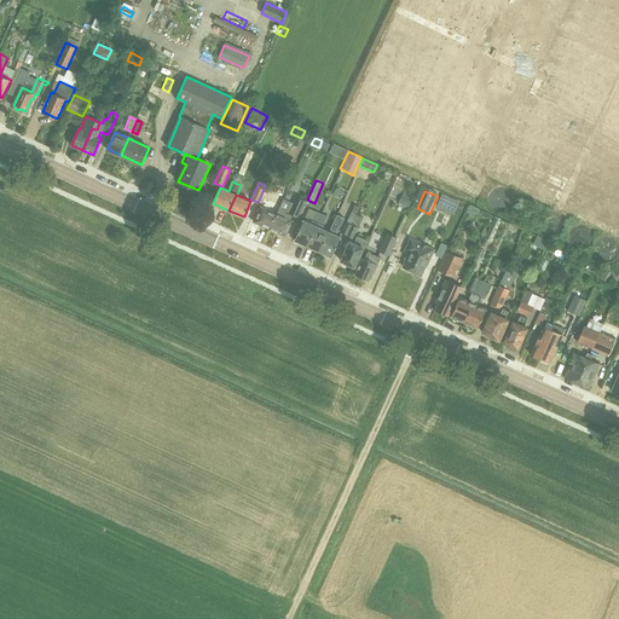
[(399,203),(408,207),(411,202),(405,200),(406,197),(403,195),(399,203)]
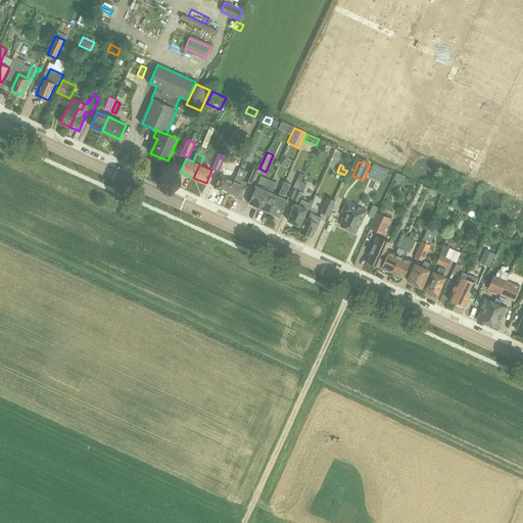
[(380,179),(384,170),(373,164),(369,174),(380,179)]
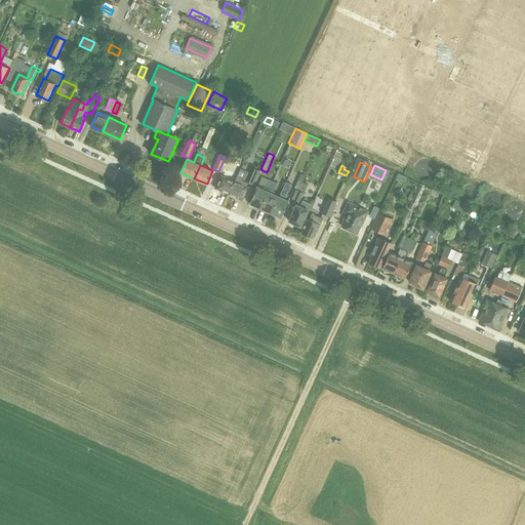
[(254,184),(260,170),(251,166),(245,179),(254,184)]
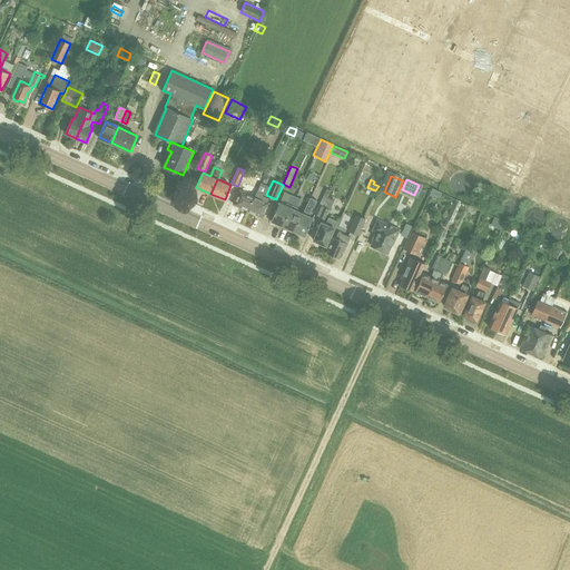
[(248,186),(246,193),(239,190),(234,204),(248,210),(257,190),(248,186)]
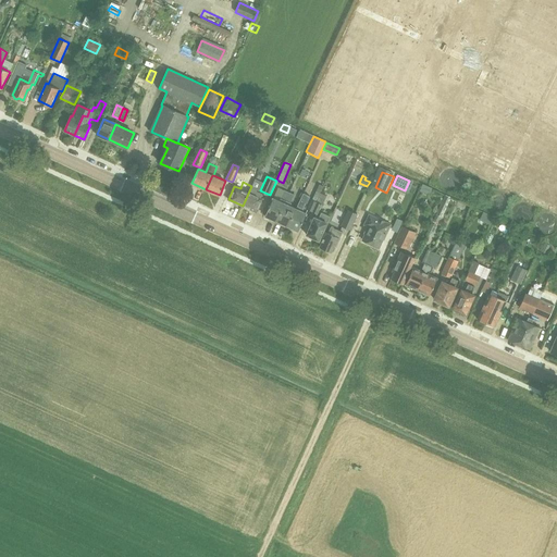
[(311,199),(307,210),(311,212),(321,193),(320,193),(323,185),(319,184),(312,200),(311,199)]
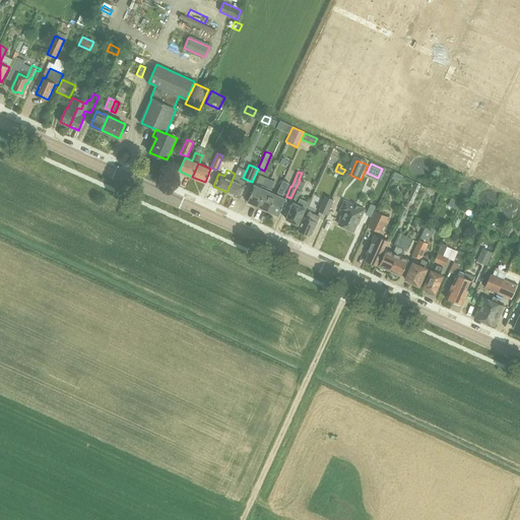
[(235,174),(226,192),(240,197),(245,185),(244,185),(245,181),(240,178),(241,177),(235,174)]
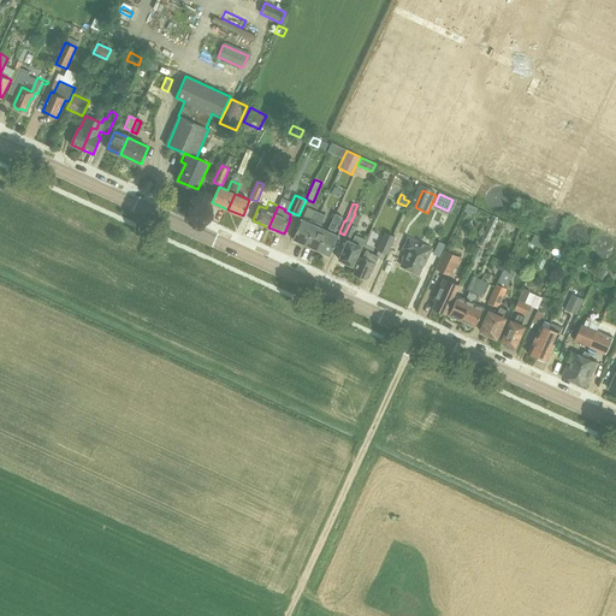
[(309,223),(302,219),(294,238),(295,238),(295,240),(300,242),(301,242),(306,244),(320,213),(315,211),(309,223)]
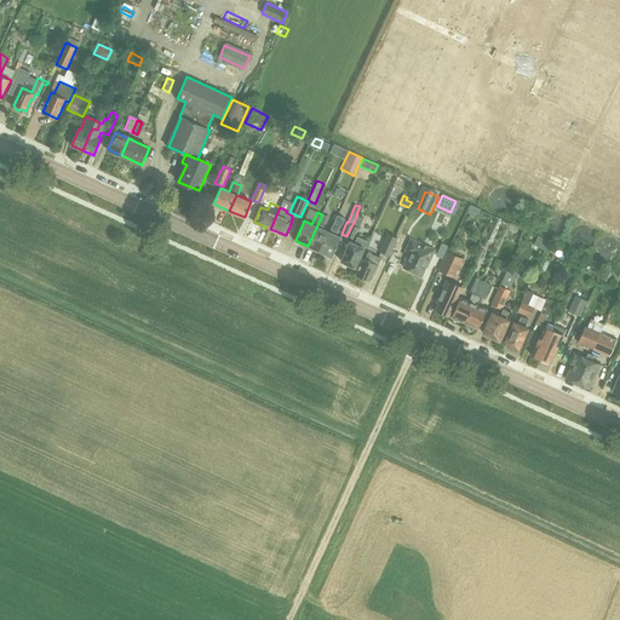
[(327,217),(322,214),(308,246),(313,247),(314,248),(319,251),(320,251),(321,251),(329,233),(322,229),(327,217)]
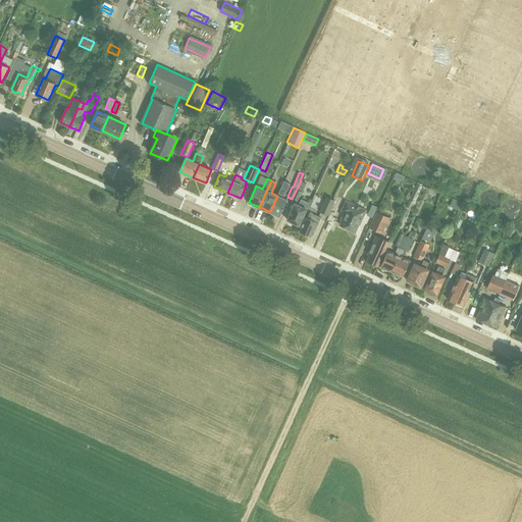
[(277,196),(270,211),(273,213),(273,214),(277,215),(278,215),(279,216),(286,200),(282,198),(285,191),(289,190),(291,184),(284,180),(277,196)]
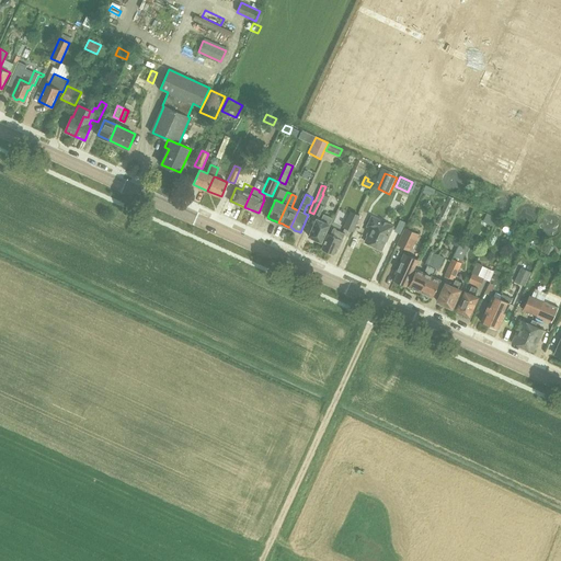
[(323,194),(313,214),(319,216),(323,207),(324,206),(328,196),(323,194)]
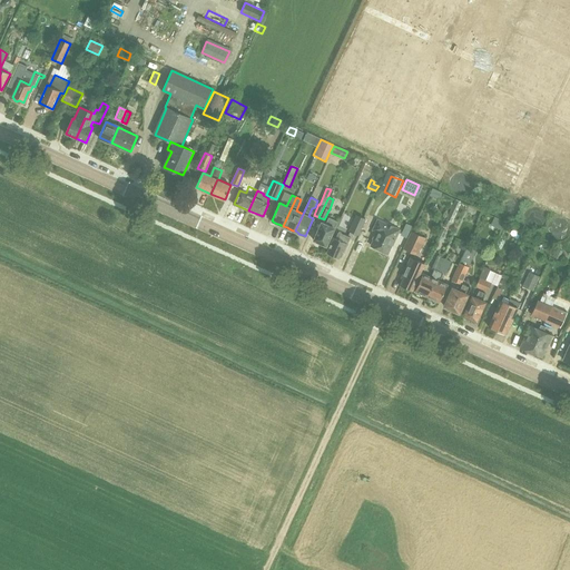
[(461,202),(457,198),(443,226),(449,228),(461,202)]
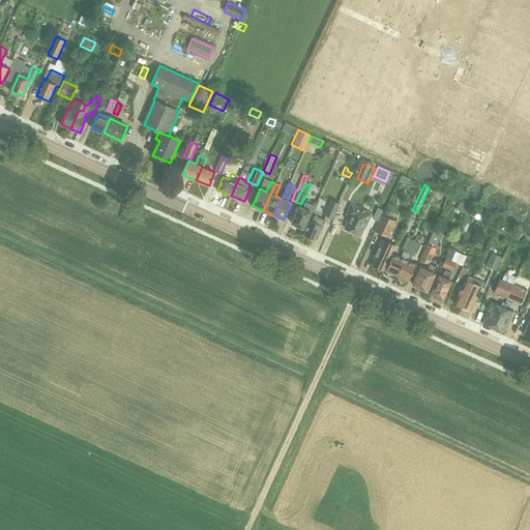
[(331,199),(325,215),(334,218),(341,203),(331,199)]
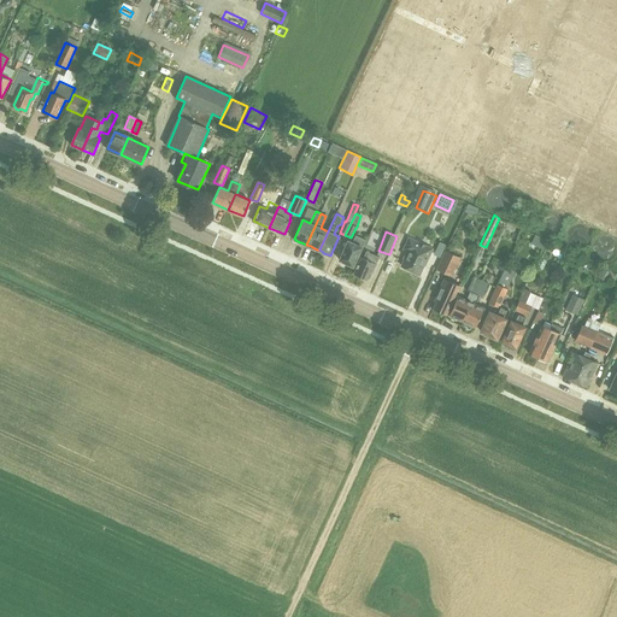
[(360,247),(363,248),(365,240),(356,235),(352,242),(348,240),(340,259),(345,262),(346,265),(350,266),(352,265),(353,265),(360,247)]
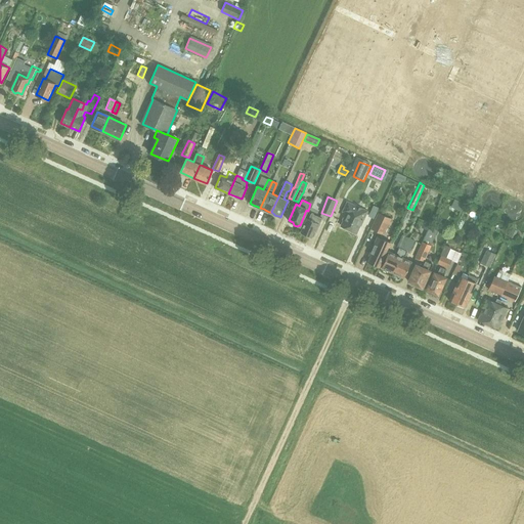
[(343,220),(341,225),(356,232),(360,224),(359,224),(360,222),(362,222),(367,210),(347,202),(343,211),(346,212),(343,220)]
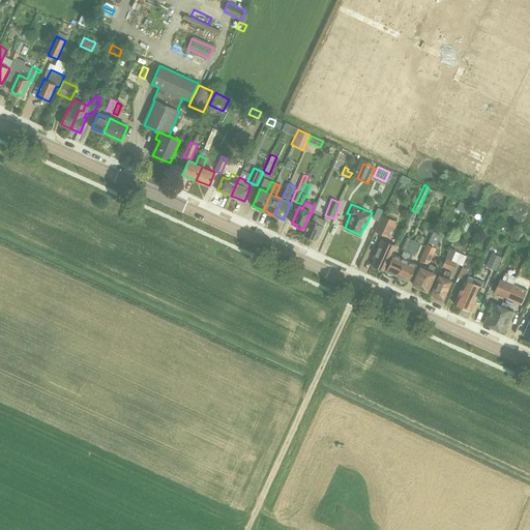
[(312,222),(311,221),(304,235),(308,237),(308,238),(313,240),(314,239),(316,240),(318,234),(320,234),(326,221),(315,215),(312,222)]
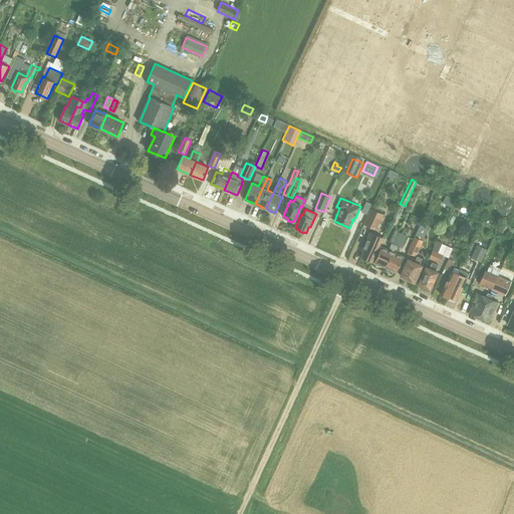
[(370,209),(363,224),(376,230),(383,214),(370,209)]
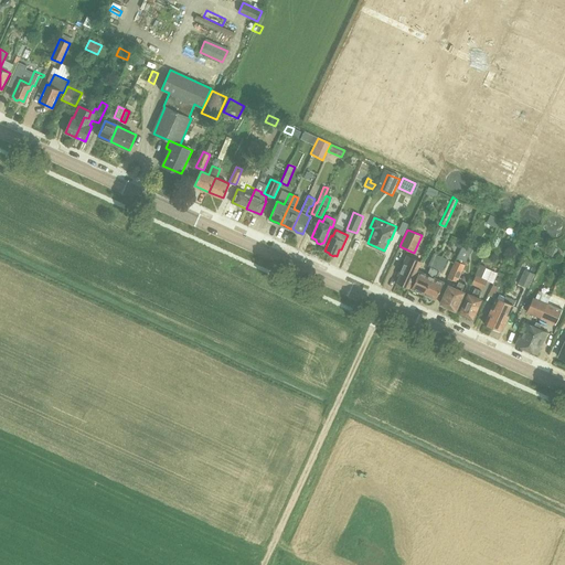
[(455,260),(448,277),(458,281),(460,276),(466,265),(465,264),(473,246),(465,242),(456,260),(455,260)]
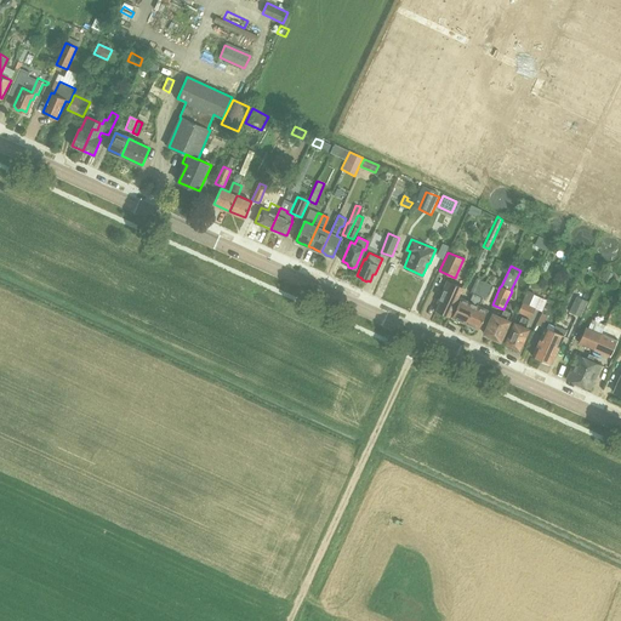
[(466,302),(460,300),(453,317),(454,318),(454,320),(457,322),(460,320),(466,323),(484,281),(477,278),(469,292),(473,294),(471,298),(472,301),(472,302),(467,300),(466,302)]
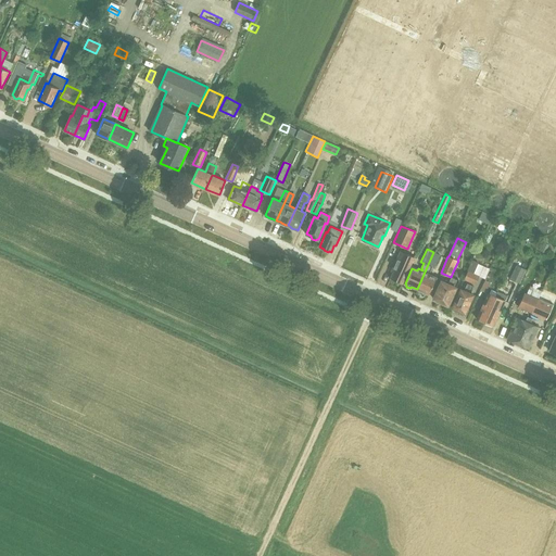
[(403,283),(414,256),(401,251),(395,262),(392,270),(393,270),(390,278),(392,279),(392,280),(395,282),(396,280),(403,283)]
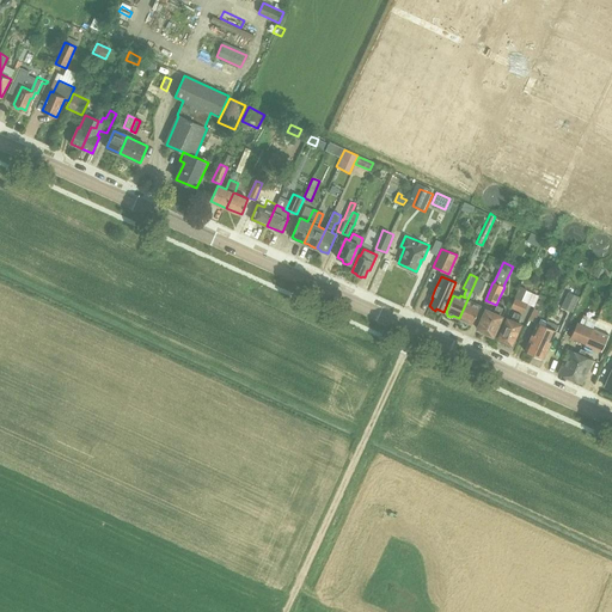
[(484,281),(477,277),(459,318),(464,320),(465,324),(467,325),(471,324),(472,324),(479,307),(475,305),(475,303),(470,300),(471,299),(473,299),(476,294),(478,295),(484,281)]
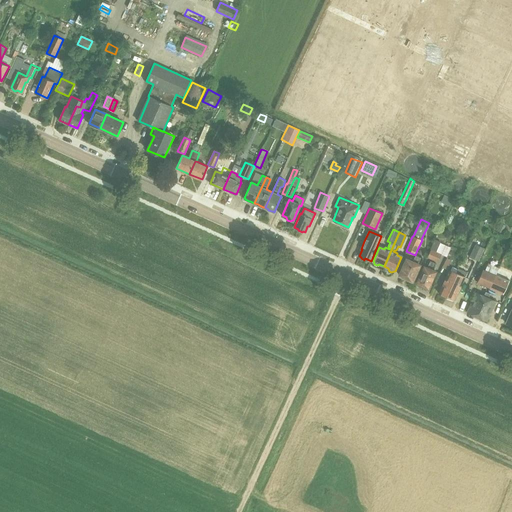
[(436,239),(431,249),(427,258),(437,262),(441,253),(436,251),(441,242),(436,239)]
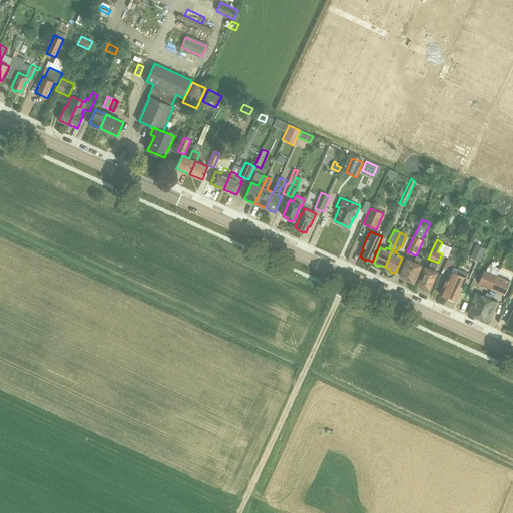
[(480,262),(486,248),(476,244),(470,258),(480,262)]
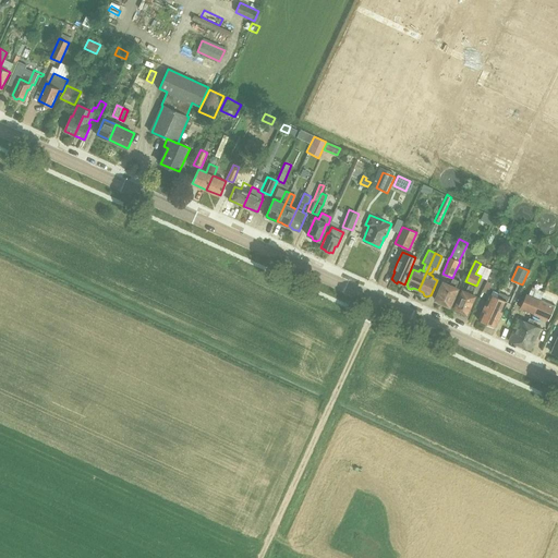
[(483,291),(487,293),(498,270),(493,268),(483,291)]
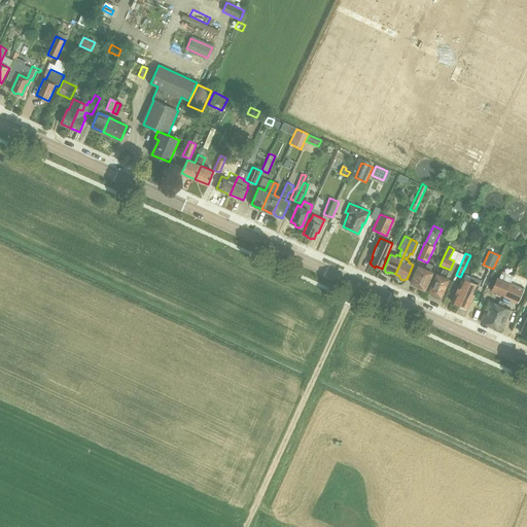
[(428,262),(425,270),(418,267),(411,283),(425,289),(432,273),(431,272),(434,266),(428,262)]
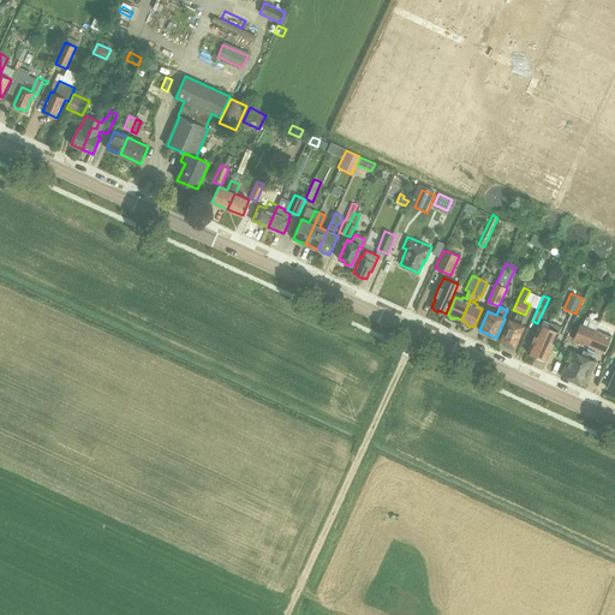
[(513,311),(509,320),(501,340),(514,346),(524,326),(521,324),(525,317),(513,311)]
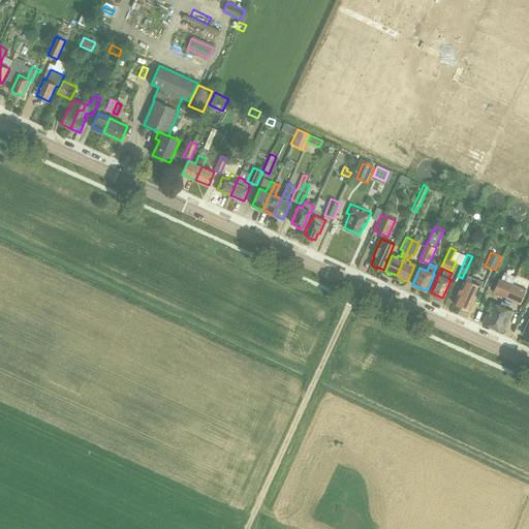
[(504,272),(501,279),(499,278),(493,291),(506,298),(516,277),(504,272)]
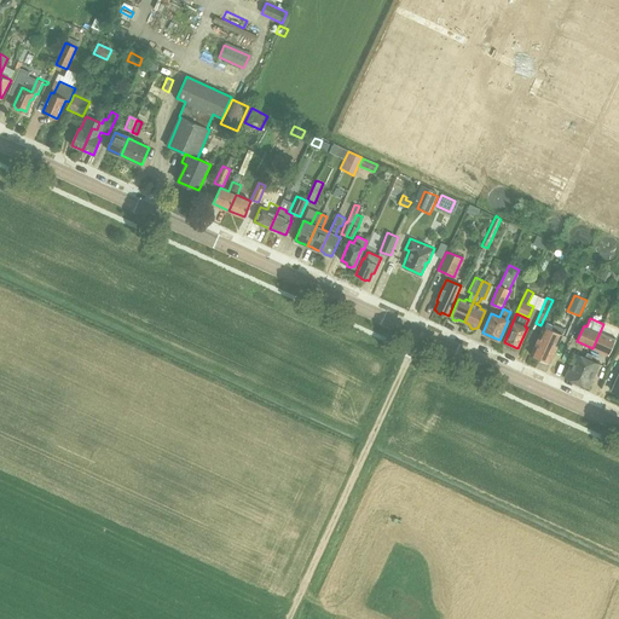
[(531,354),(542,359),(549,342),(547,341),(554,325),(548,323),(545,327),(543,325),(531,354)]
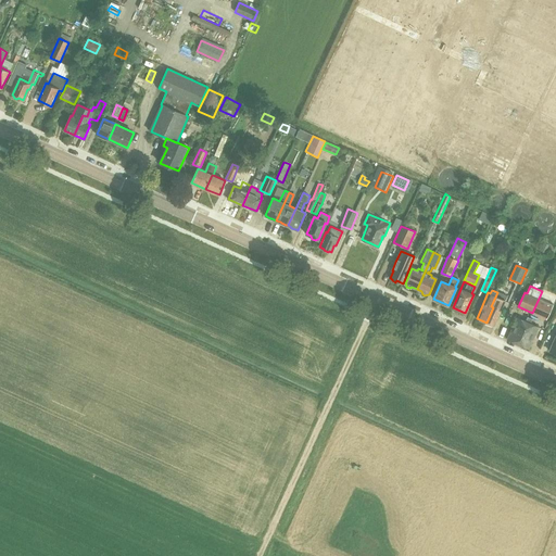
[(493,307),(487,323),(494,326),(507,295),(498,291),(497,292),(491,306),(493,307)]
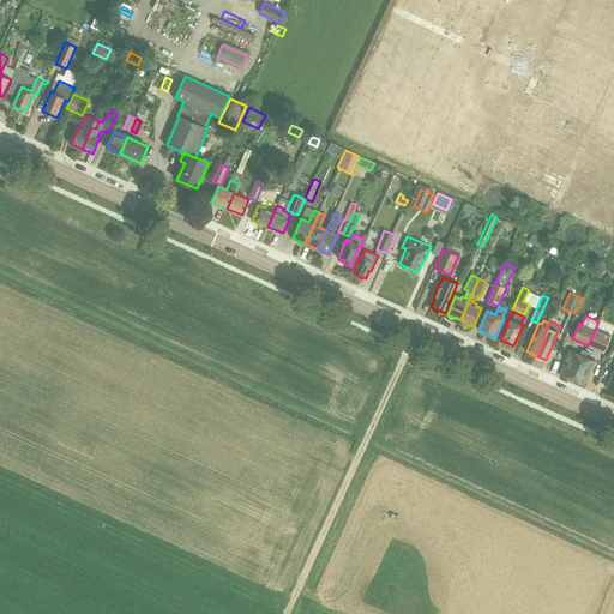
[(599,321),(588,345),(602,353),(609,336),(607,335),(609,326),(599,321)]
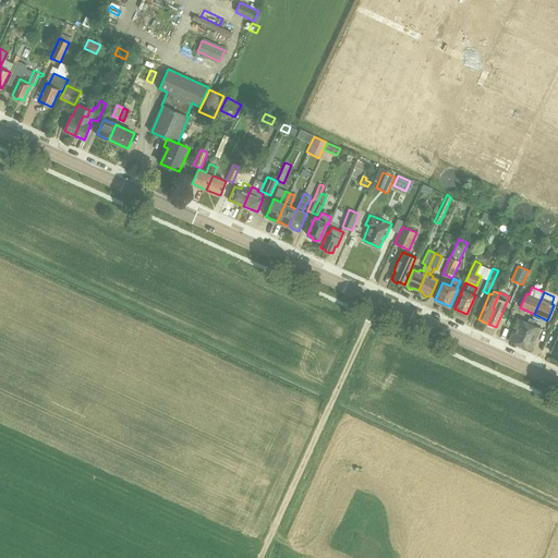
[(509,340),(520,344),(530,324),(519,318),(509,340)]
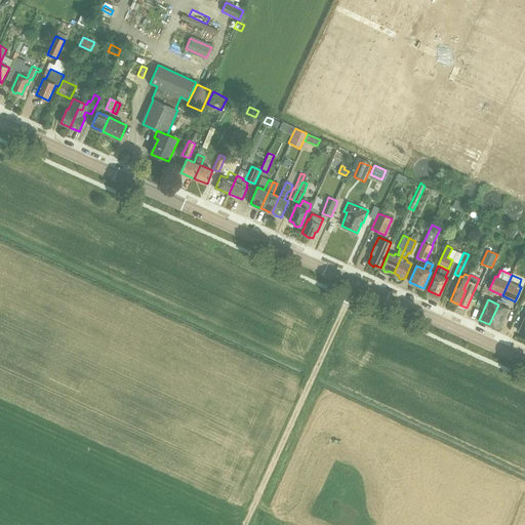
[(498,305),(489,324),(499,329),(509,309),(498,305)]
